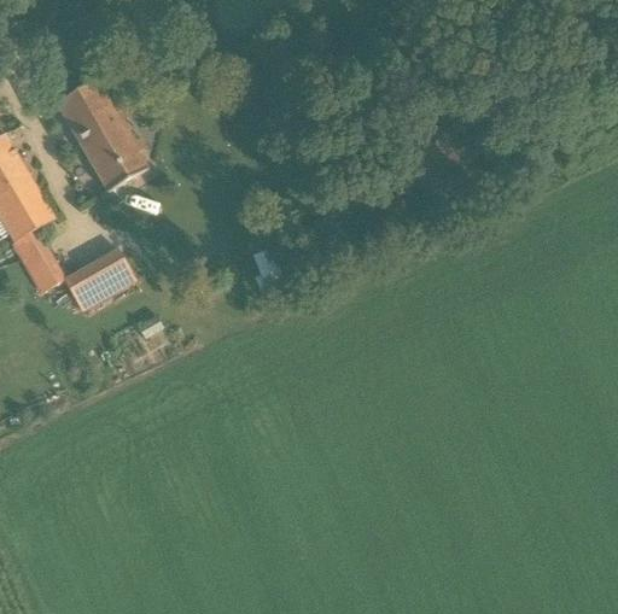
[(116,113),(115,111),(97,80),(58,103),(109,193),(149,170),(139,152),(116,113)]
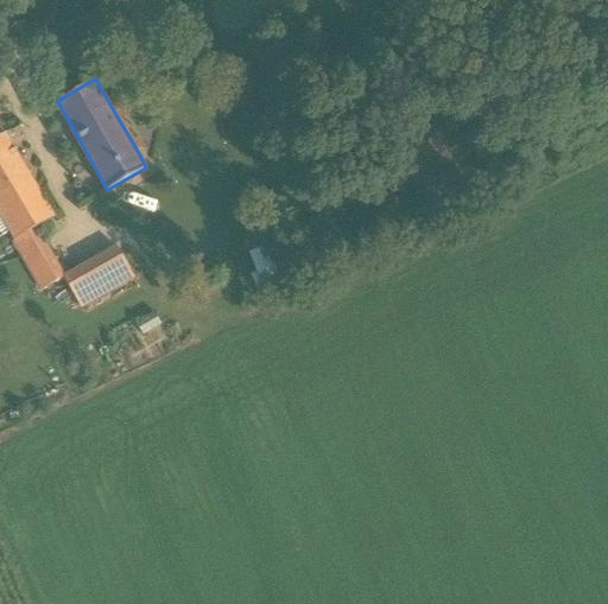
[(0,208),(46,283),(64,272),(32,221),(52,208),(0,122),(0,208)]
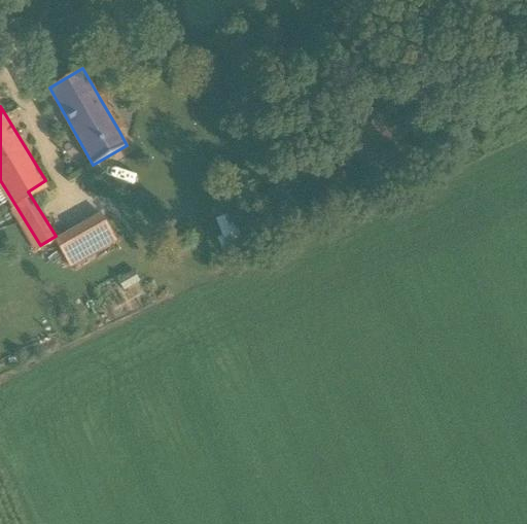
[(71,266),(117,239),(106,219),(60,245),(71,266)]
